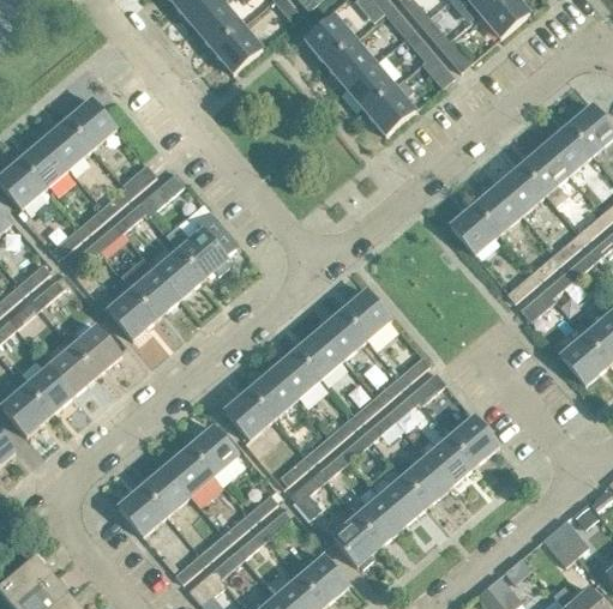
[(192,28),(221,2),(218,0),(175,0),(172,4),(192,28)]
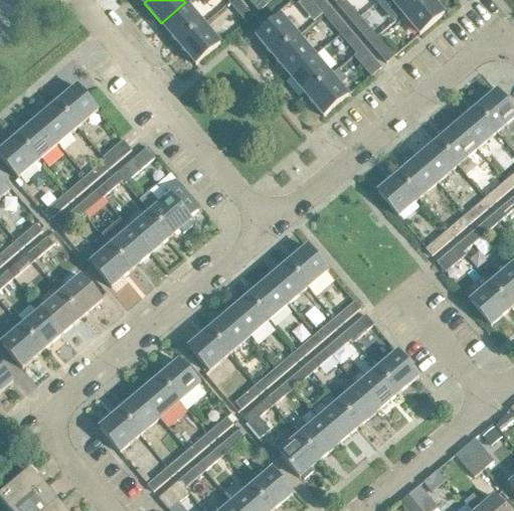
[(245,20),(252,14),(240,0),(228,0),(245,20)]
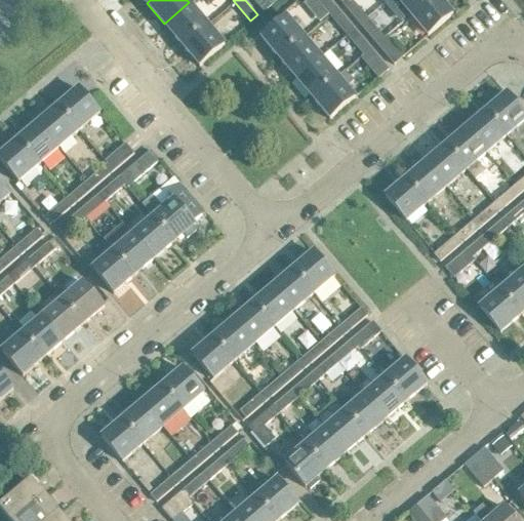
[(254,0),(263,9),(270,3),(267,0),(254,0)]
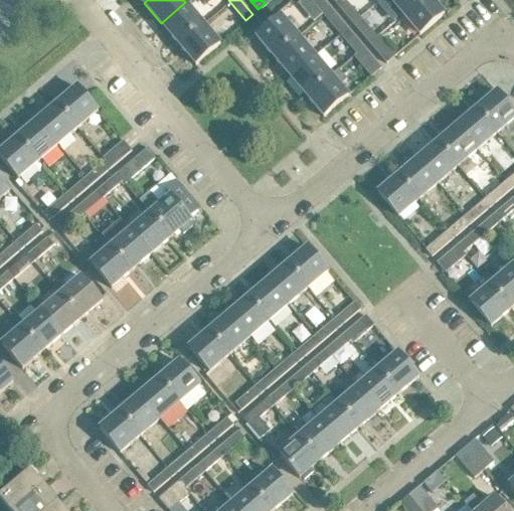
[(322,12),(329,6),(324,0),(312,0),(319,7),(322,12)]
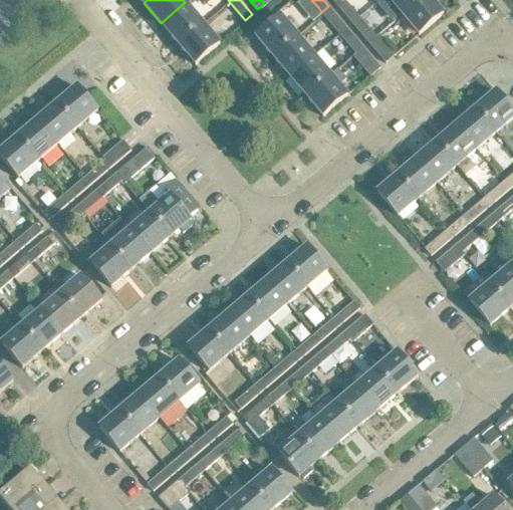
[(351,21),(358,15),(345,0),(337,0),(335,2),(351,21)]
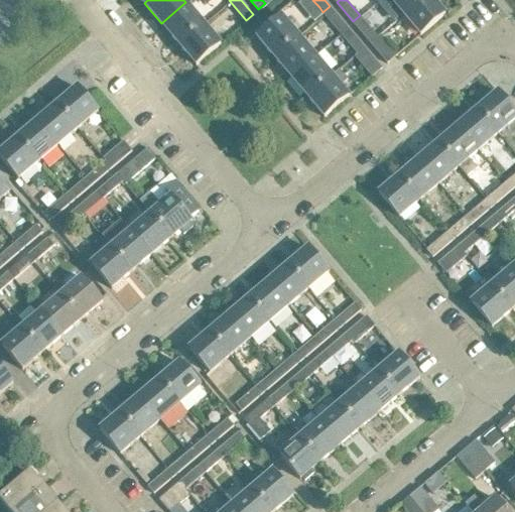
[(392,0),(403,13),(418,0),(392,0)]
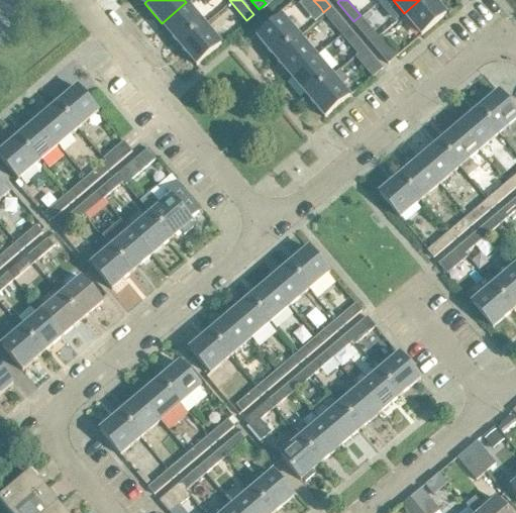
[(420,33),(444,12),(434,0),(419,0),(404,13),(420,33)]
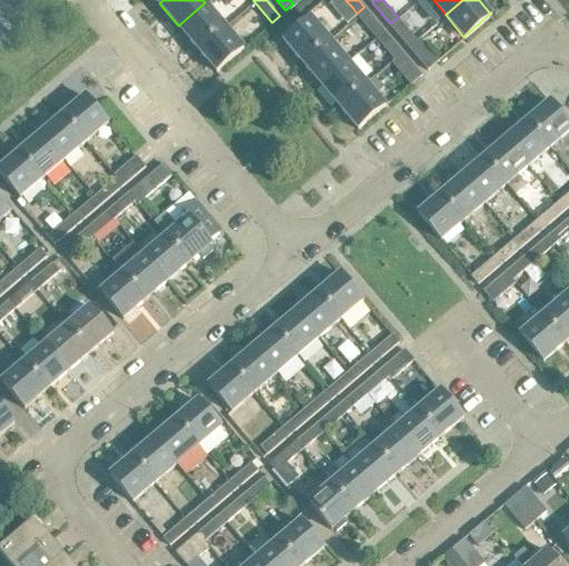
[(197,47),(224,25),(205,2),(178,26),(197,47)]
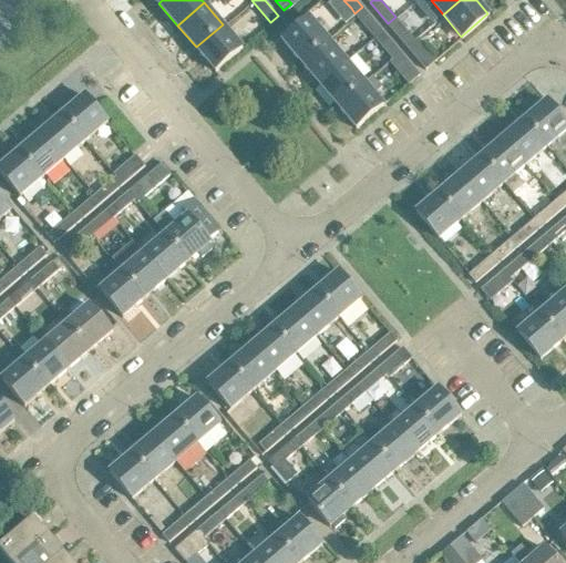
[(373,36),(381,29),(362,7),(354,13),(373,36)]
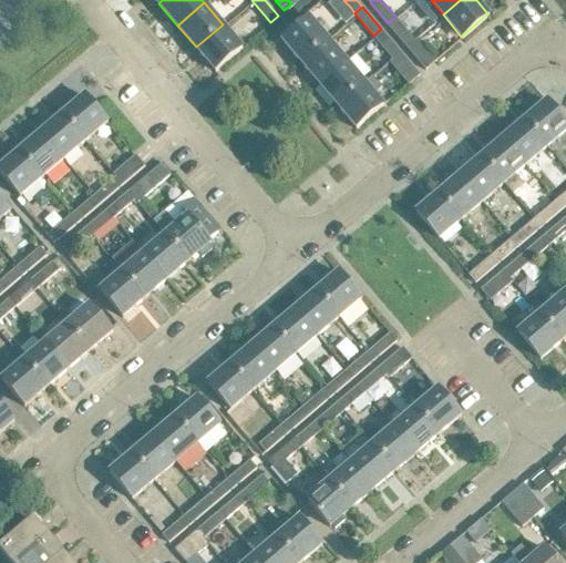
[(299,60),(327,38),(308,16),(281,38),(299,60)]
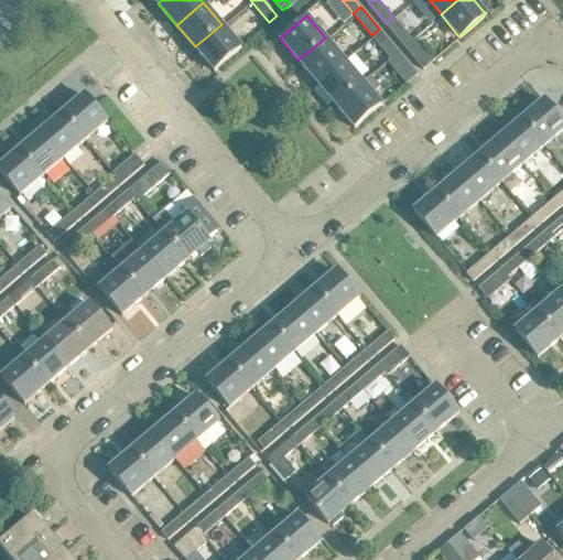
[(404,45),(412,39),(412,38),(393,17),(386,23),(404,45)]
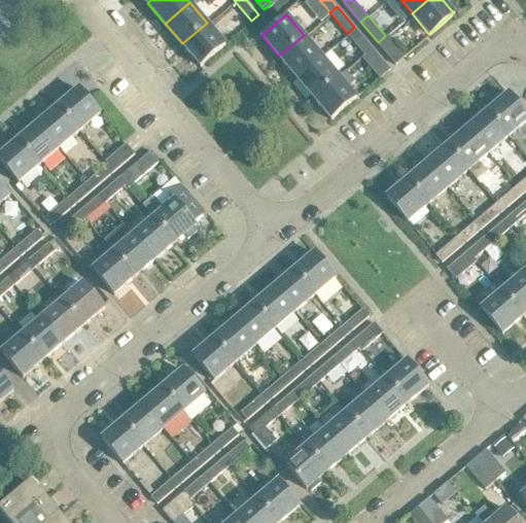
[(200,64),(224,43),(207,23),(182,43),(200,64)]
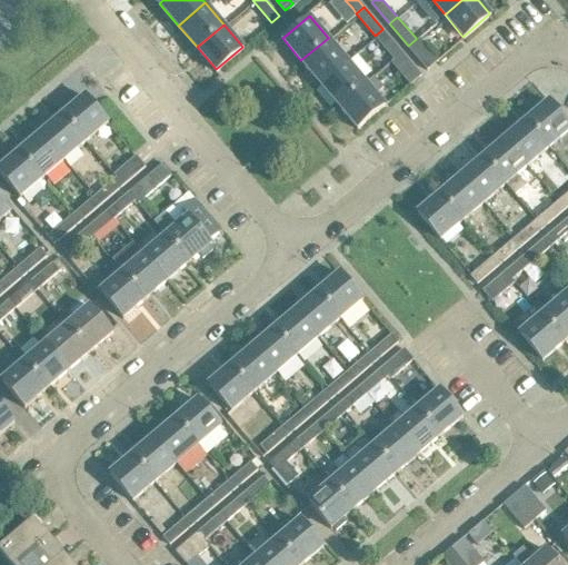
[(392,58),(401,51),(382,29),(375,36),(392,58)]
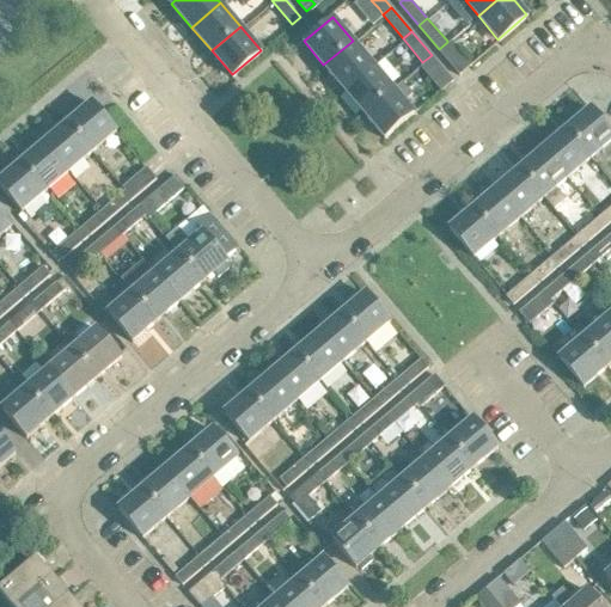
[(458,72),(469,63),(470,62),(454,44),(450,38),(447,41),(447,42),(439,49),(458,72)]
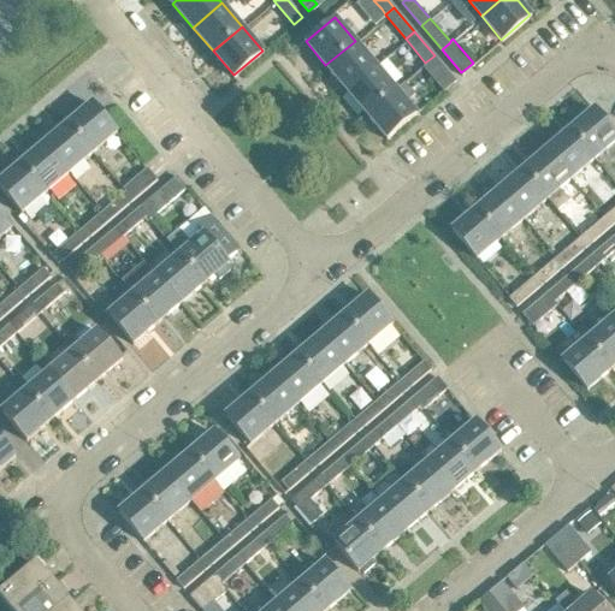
[(346,89),(374,64),(355,41),(325,65),(346,89)]
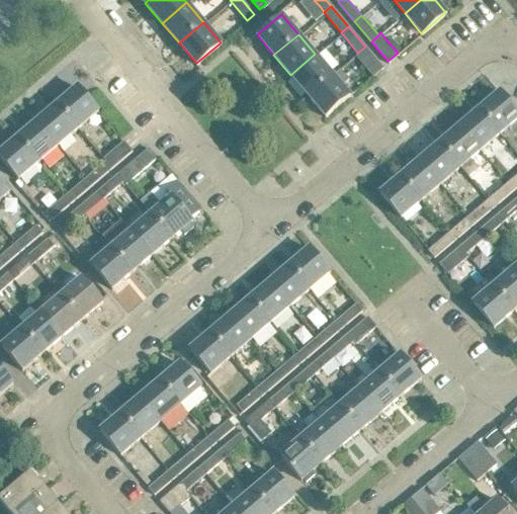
[(372,75),(374,73),(382,66),(365,47),(357,53),(356,55),(359,59),(372,75)]
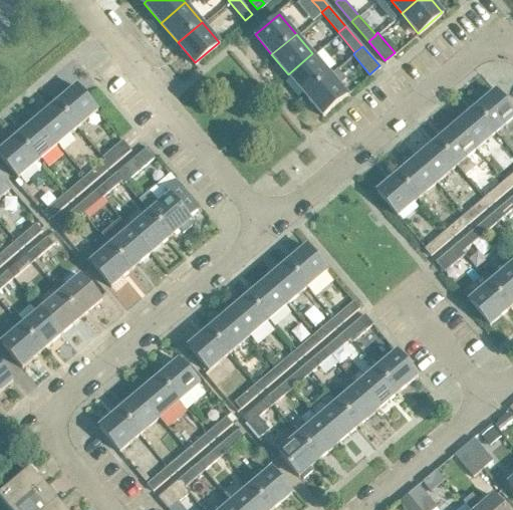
[(305,94),(329,73),(312,53),(288,74),(305,94)]
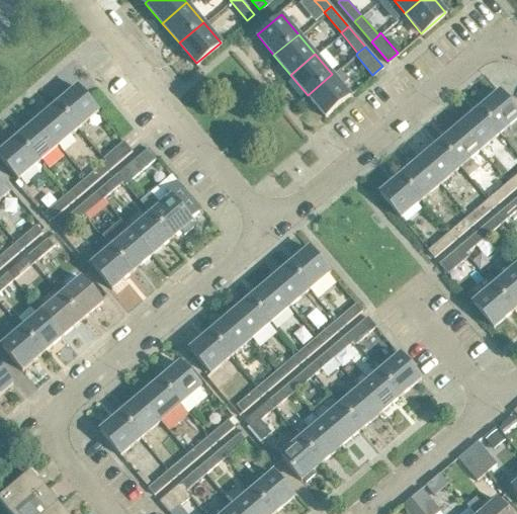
[(325,115),(349,94),(340,84),(348,78),(340,68),(332,74),(308,95),(325,115)]
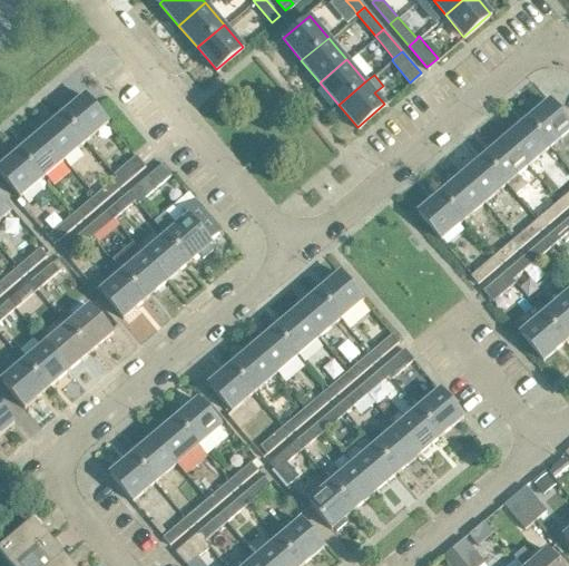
[(86,139),(90,135),(107,120),(85,94),(62,113),(86,139)]
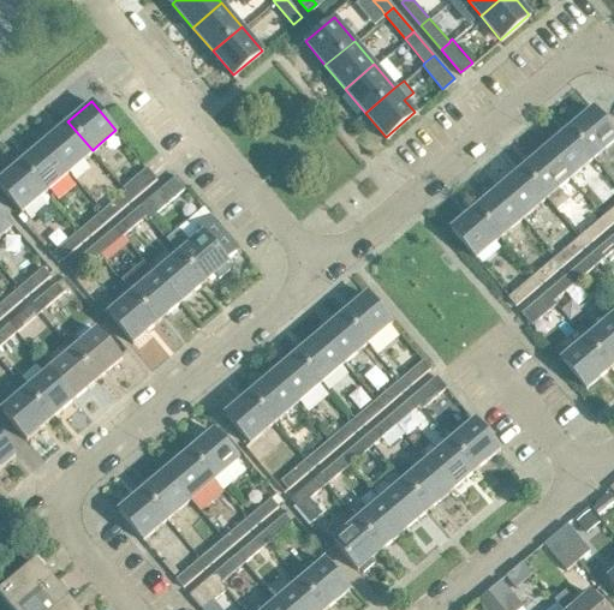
[(613,138),(613,132),(592,107),(568,127),(594,156),(613,138)]
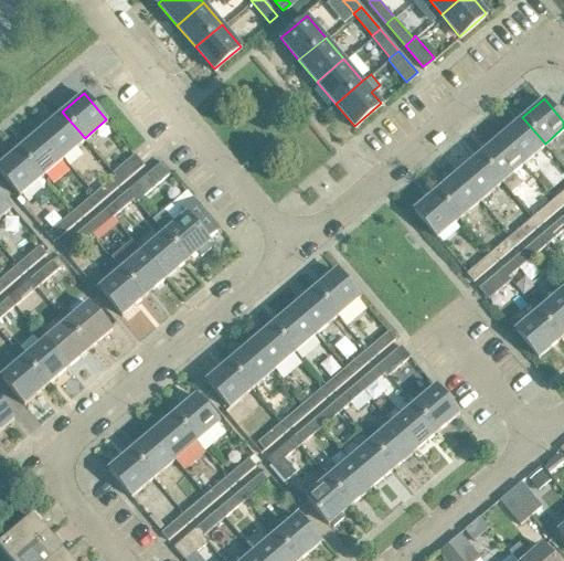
[(63,157),(85,138),(62,112),(40,129),(63,157)]
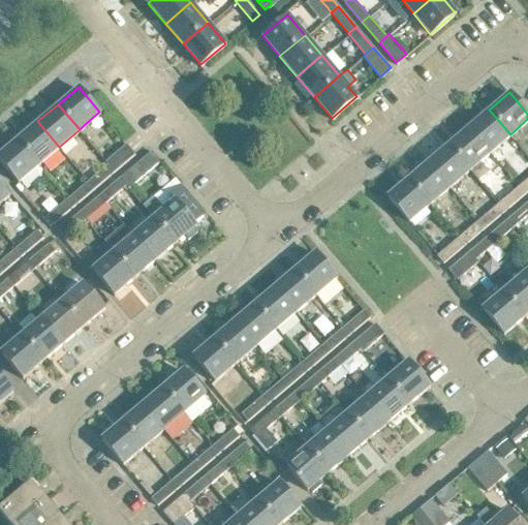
[(490,152),(510,134),(489,110),(468,126),(490,152)]
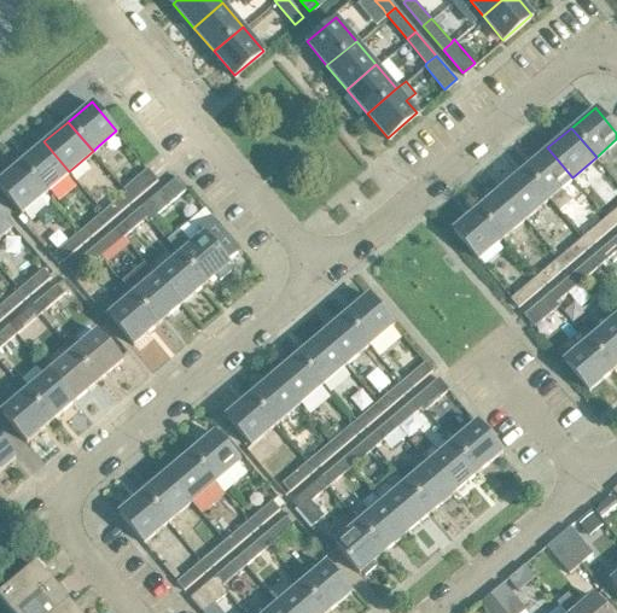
[(45,191),(69,171),(44,141),(19,162),(45,191)]
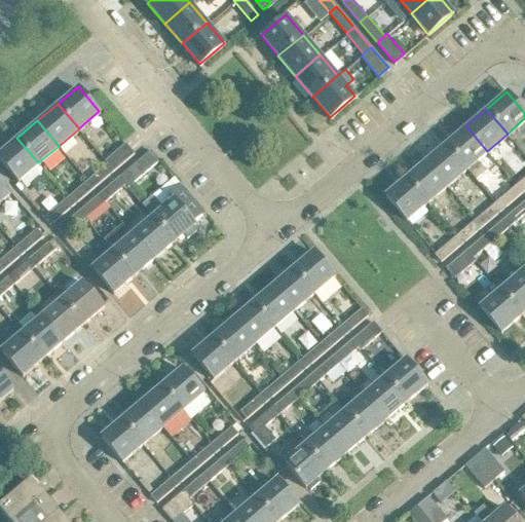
[(475,178),(485,169),(477,159),(487,151),(465,125),(446,143),(466,168),(475,178)]
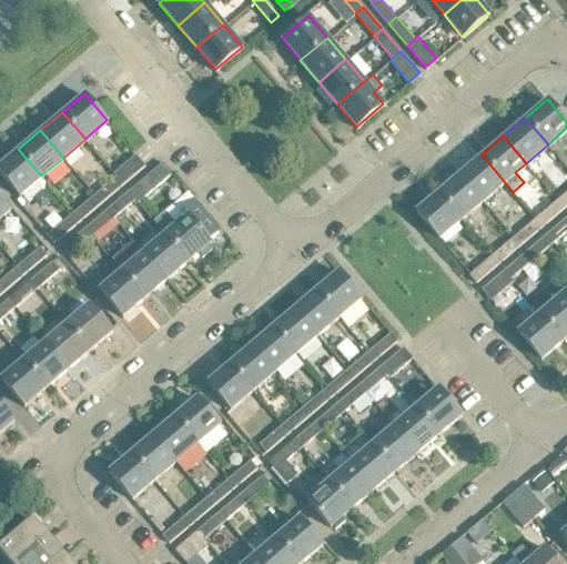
[(19,194),(41,175),(18,149),(0,164),(0,171),(11,184),(19,194)]
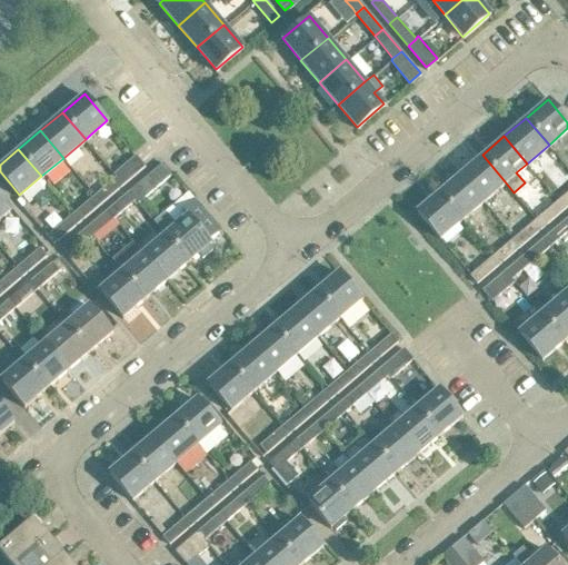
[(122,182),(128,178),(145,164),(135,154),(118,168),(113,171),(116,175),(122,182)]
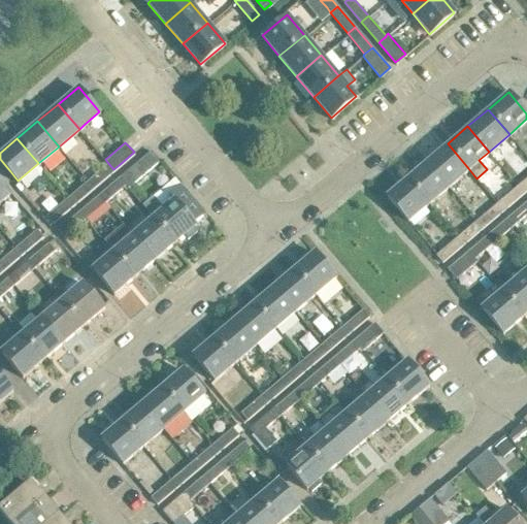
[(168,153),(180,163),(190,154),(177,142),(168,153)]
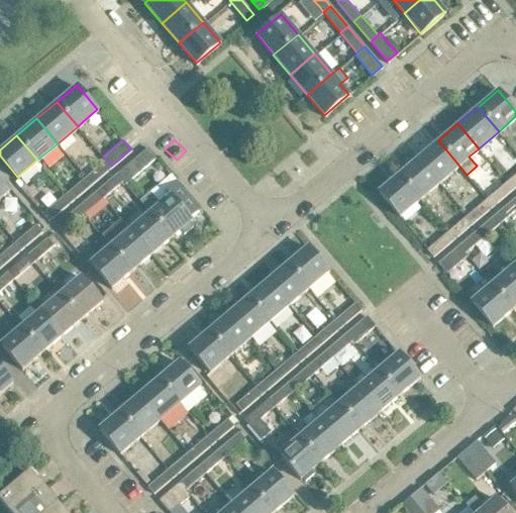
[(438,182),(458,165),(438,140),(418,158),(438,182)]
